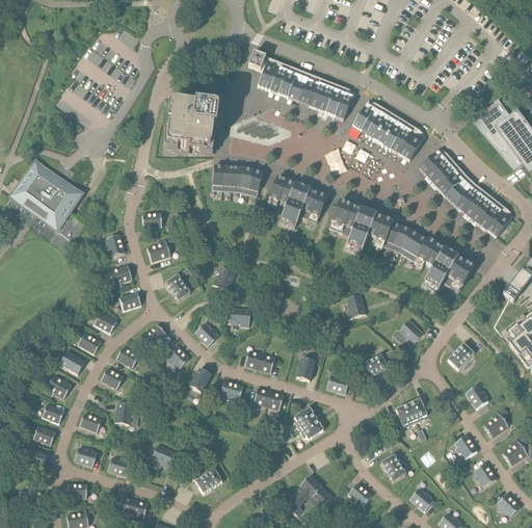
[(248,64),(263,71),(258,85),(288,97),(299,101),(298,101),(343,119),(354,90),(254,51),(248,64)]
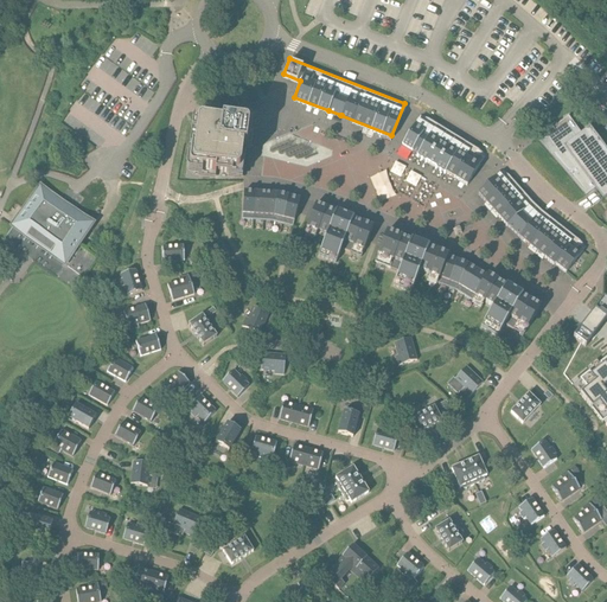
[(553,102),(560,93),(550,84),(542,93),(553,102)]
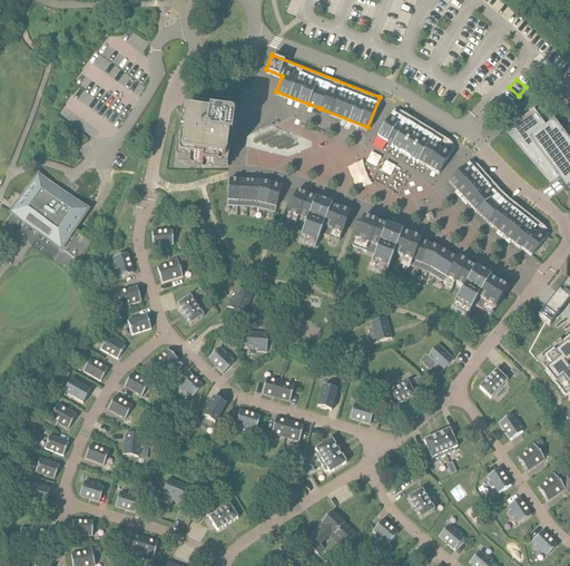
[(395,105),(377,134),(386,139),(387,139),(392,143),(391,144),(418,160),(419,159),(439,172),(457,143),(395,105)]
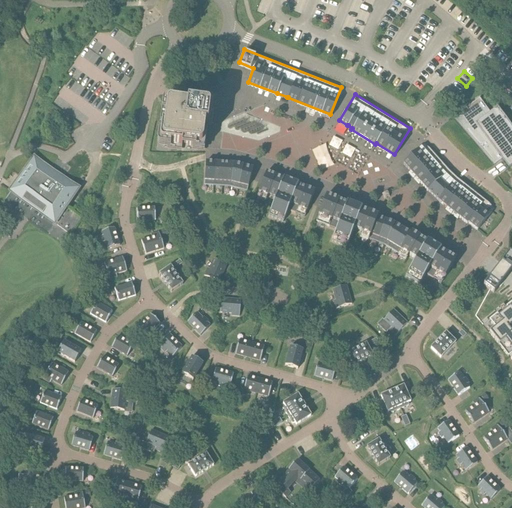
[(453,114),(494,162),(502,156),(508,165),(511,162),(511,124),(497,104),(490,110),(479,95),(470,102),(471,104),(464,108),(463,107),(453,114)]
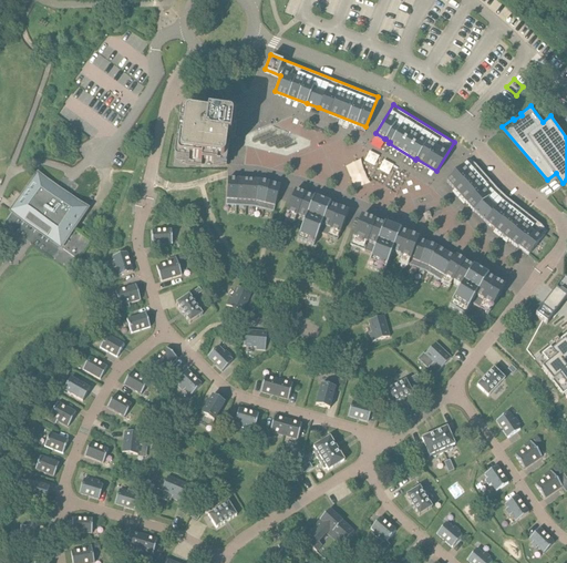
[(228,115),(226,114),(226,116),(210,114),(210,113),(185,109),(182,135),(179,135),(177,152),(177,153),(177,154),(177,155),(178,155),(178,156),(179,156),(181,156),(202,160),(202,156),(208,157),(226,160),(229,134),(227,133),(228,119),(232,120),(232,119),(232,118),(232,116),(230,116),(230,115),(229,115),(228,115)]
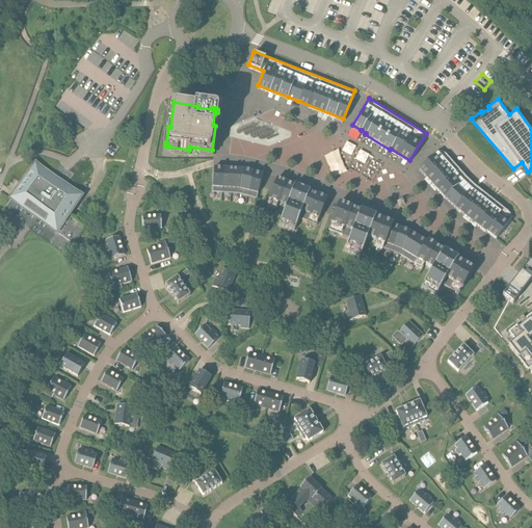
[(441,147),(419,166),(444,195),(445,195),(455,206),(485,230),(486,229),(496,236),(513,214),(474,183),(467,175),(441,147)]
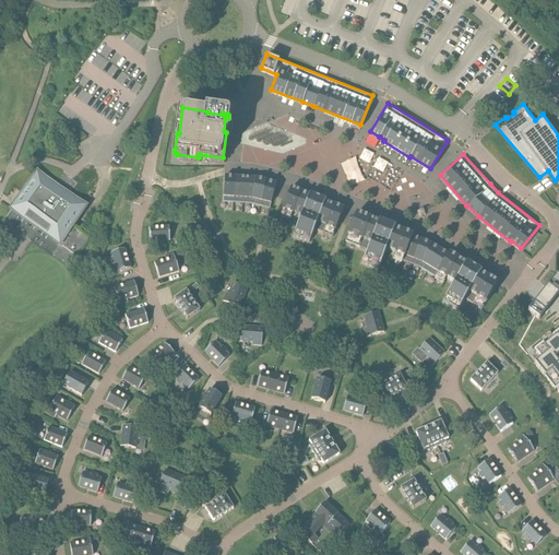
[(9,209),(2,217),(51,250),(69,263),(91,234),(72,222),(86,201),(36,166),(7,207),(9,209)]
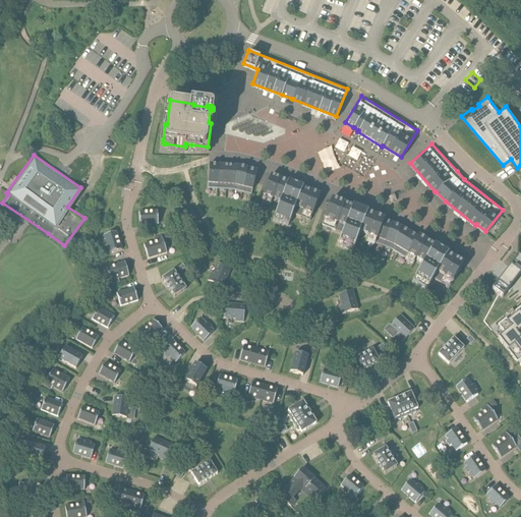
[(234,187),(242,189),(251,191),(257,168),(247,166),(238,164),(228,163),(219,162),(210,162),(208,185),(217,186),(226,186),(234,187)]
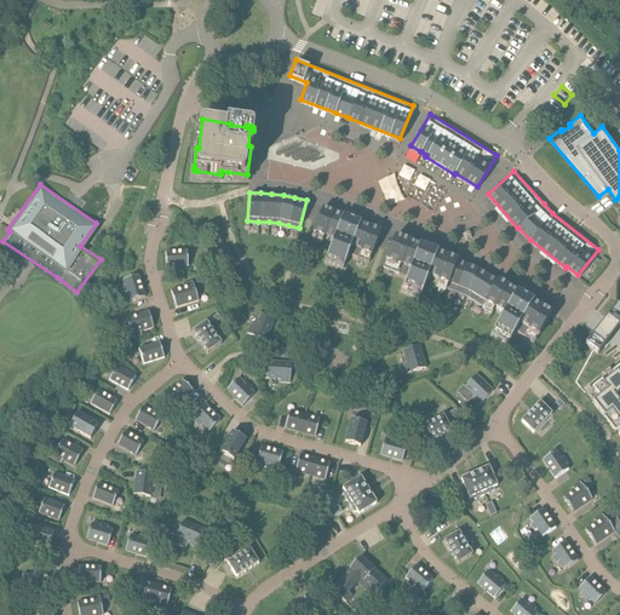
[(322,205),(313,229),(325,234),(325,233),(334,236),(327,252),(345,259),(349,251),(368,259),(380,228),(361,220),(361,218),(343,212),(343,213),(322,205)]
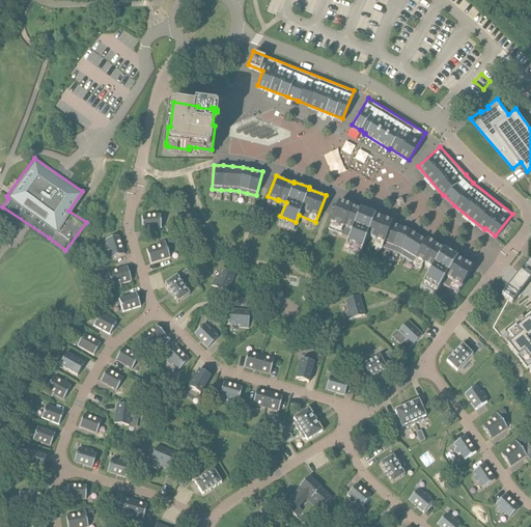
[(398,251),(410,229),(391,222),(392,221),(374,214),(374,213),(360,206),(359,209),(338,200),(328,226),(348,234),(345,242),(361,248),(366,233),(374,237),(373,238),(383,242),(382,245),(398,251)]
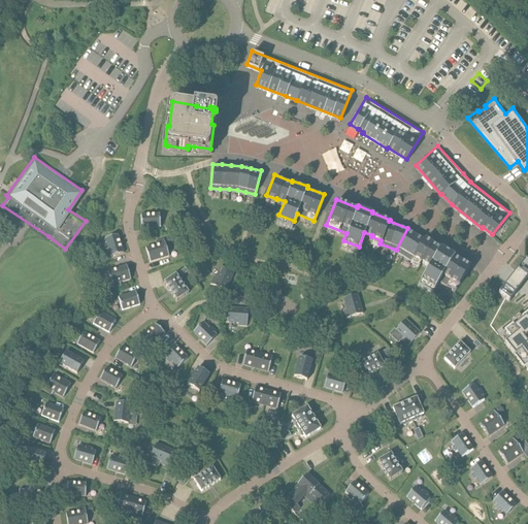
[(160,210),(141,211),(141,225),(160,224),(160,210)]
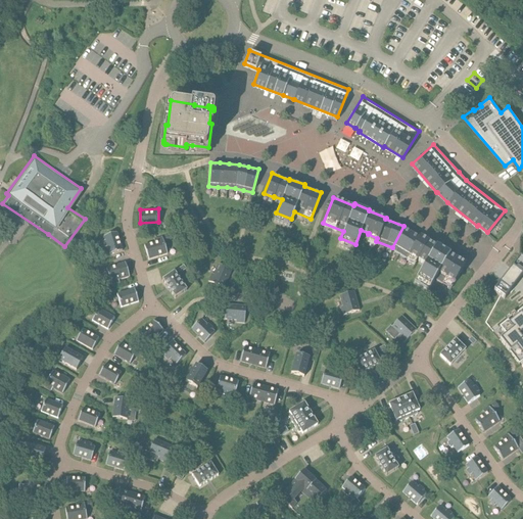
[(403,226),(392,247),(408,256),(410,253),(418,258),(418,257),(425,262),(418,275),(431,283),(435,277),(450,286),(466,263),(449,252),(450,251),(436,243),(436,244),(420,235),(420,236),(403,226)]
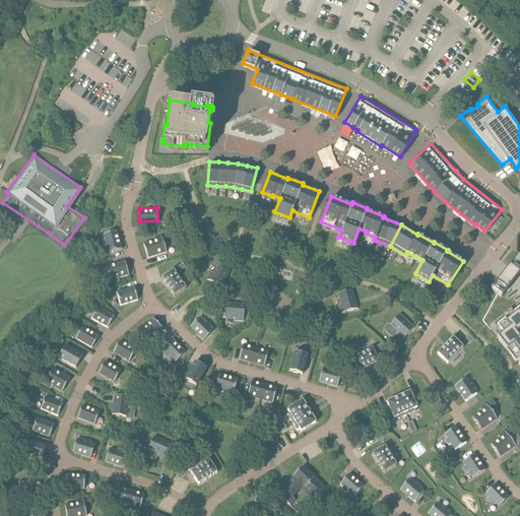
[(122,246),(116,229),(104,233),(105,237),(103,237),(105,244),(107,243),(109,250),(122,246)]
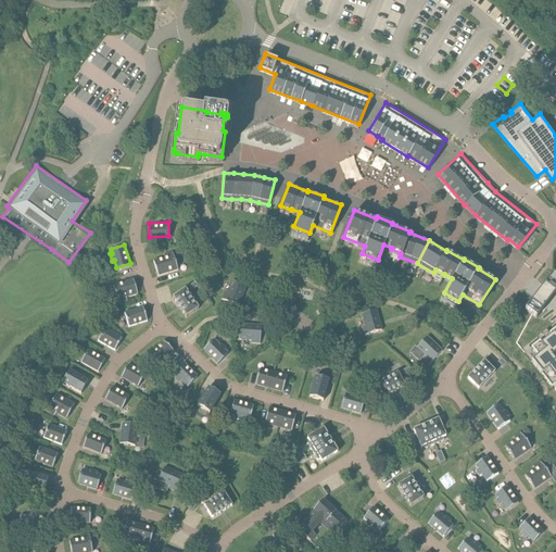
[(153,259),(158,273),(178,266),(173,249),(164,251),(165,254),(153,259)]
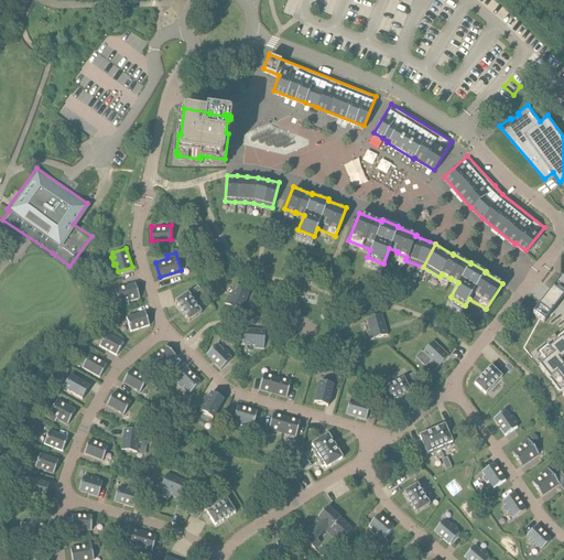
[(532,311),(544,320),(546,315),(550,312),(553,308),(563,297),(563,293),(563,278),(561,276),(551,287),(542,299),(532,311)]
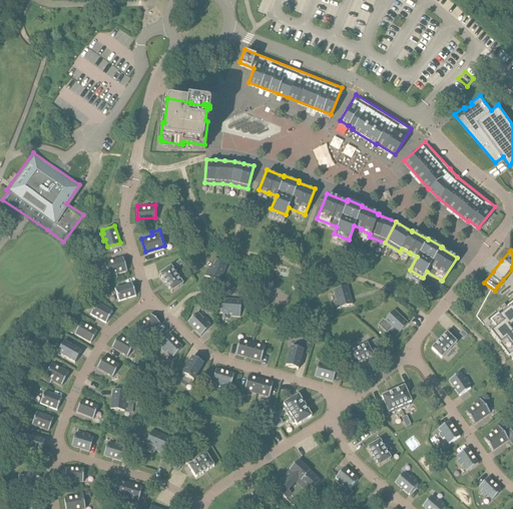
[(122,255),(104,261),(109,277),(113,276),(117,275),(116,272),(127,269),(122,255)]
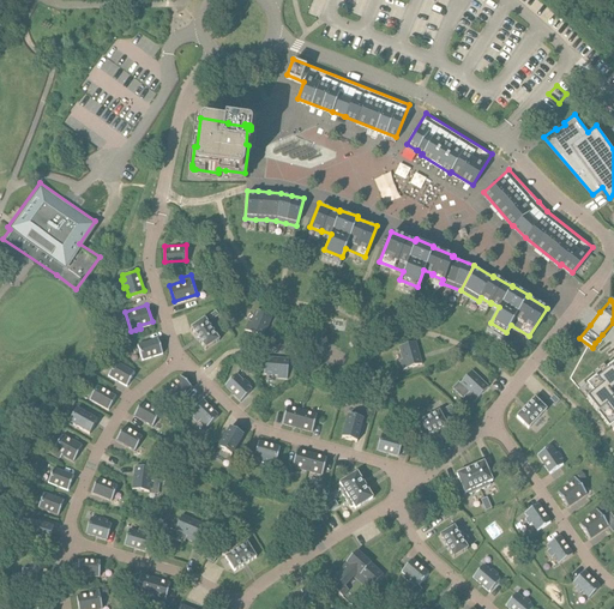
[(252,319),(248,318),(245,326),(263,335),(272,313),(257,307),(252,319)]
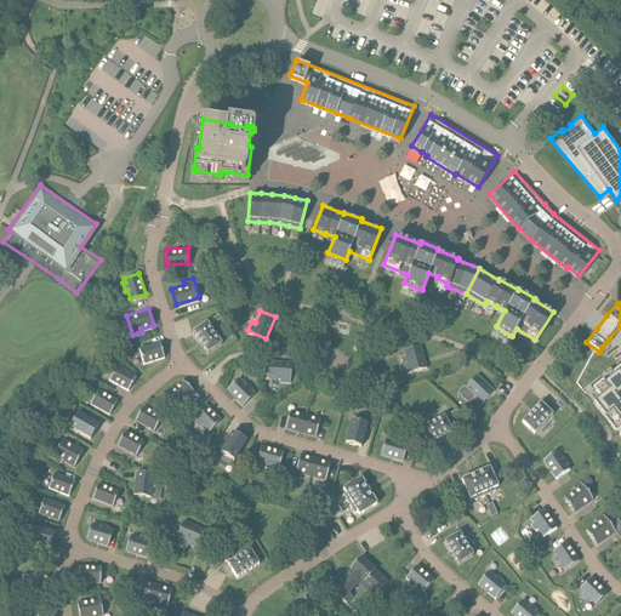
[(222,341),(206,319),(193,329),(208,351),(222,341)]
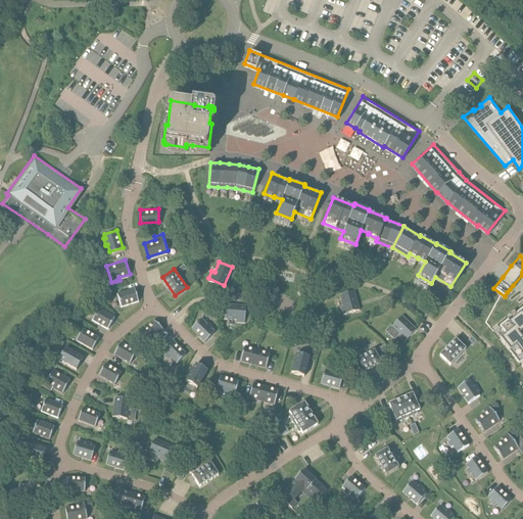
[(135,286),(116,291),(121,304),(138,298),(135,286)]
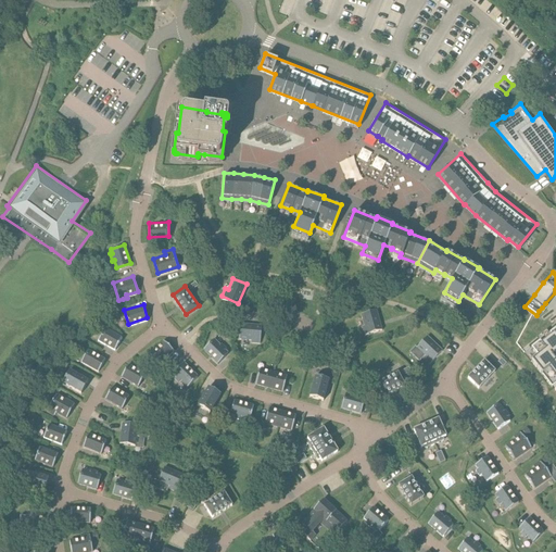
[(361,311),(364,323),(362,324),(364,333),(382,327),(377,306),(361,311)]
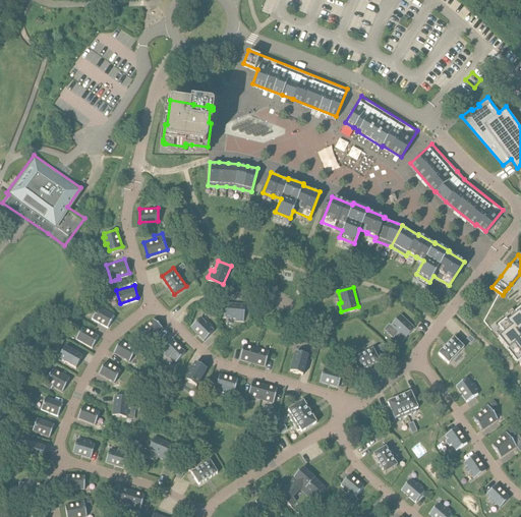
[(245,301),(225,300),(224,316),(226,316),(226,314),(235,316),(235,319),(244,320),(245,301)]
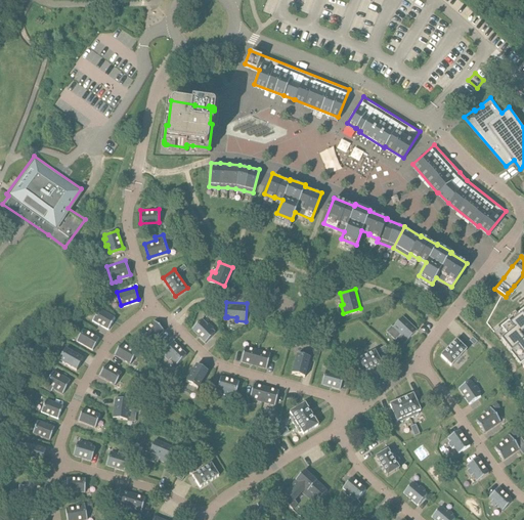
[(500,326),(507,334),(500,338),(520,361),(523,357),(523,338),(523,339),(520,334),(523,330),(523,306),(518,312),(519,314),(510,321),(509,319),(500,326)]
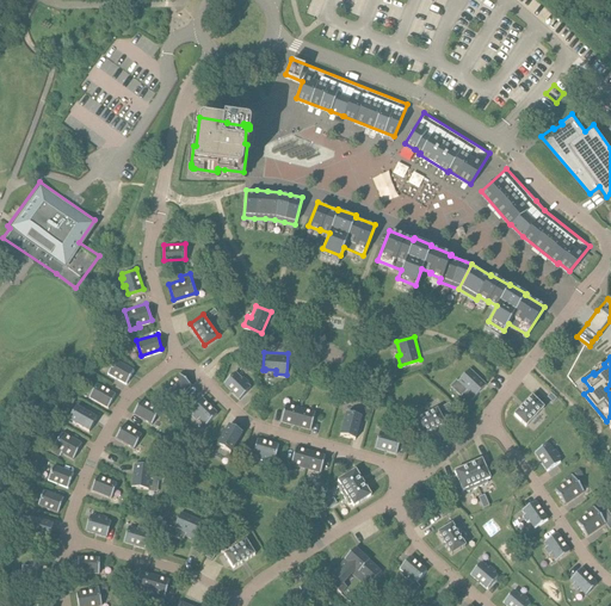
[(115,358),(107,371),(127,382),(134,368),(119,359),(115,358)]
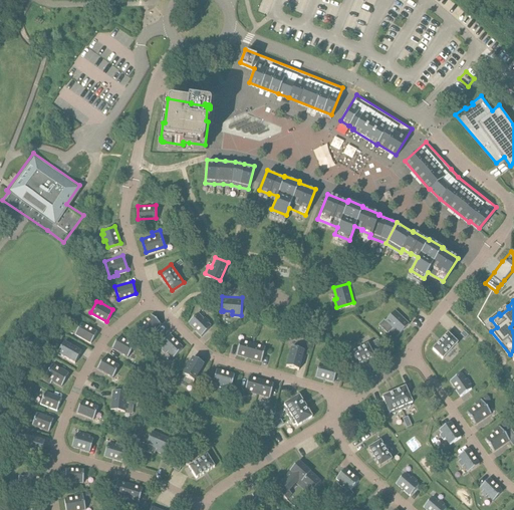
[(397,309),(388,320),(395,326),(393,328),(399,334),(411,322),(397,309)]
